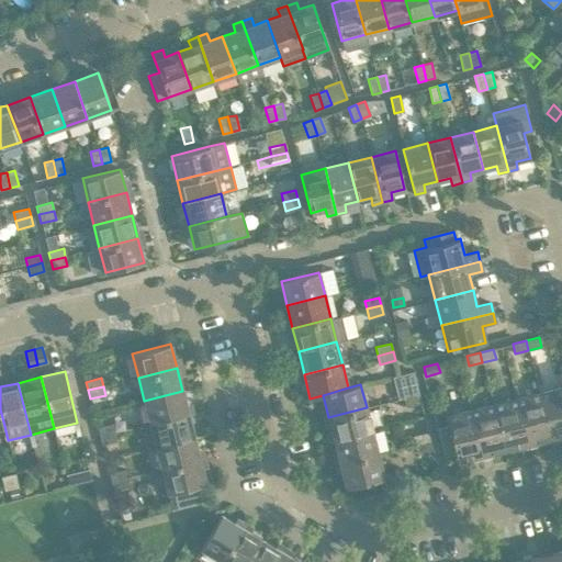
[(402,390),(404,398),(418,394),(416,386),(402,390)]
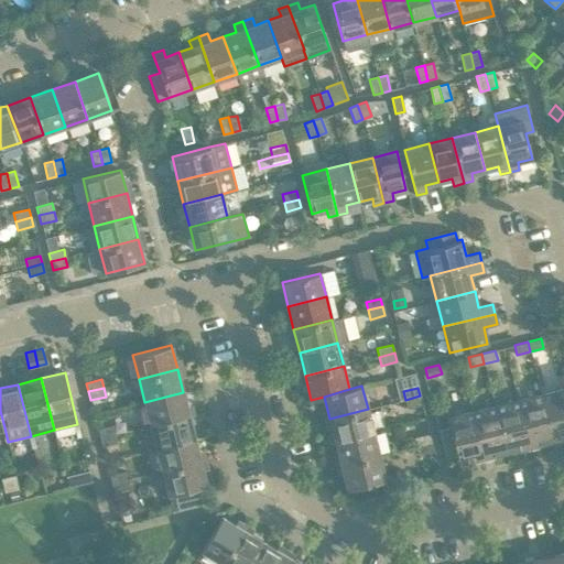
[(563,388),(563,389),(541,394),(552,441),(563,437),(563,388)]
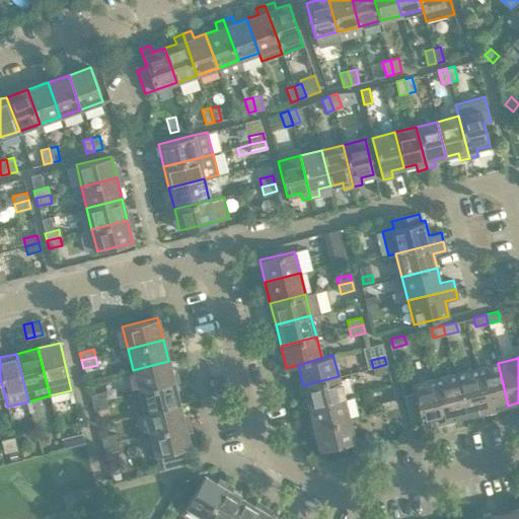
[(168,361),(133,370),(138,391),(173,382),(168,361)]
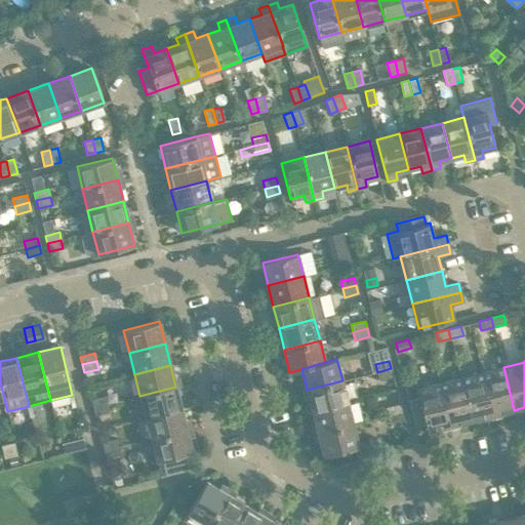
[(503,367),(482,372),(493,415),(514,410),(503,367)]
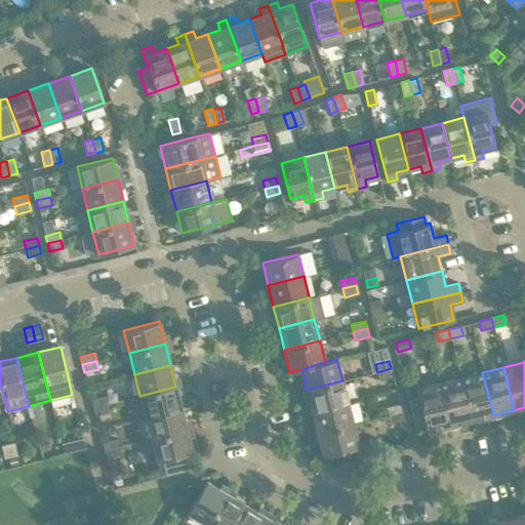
[(391,368),(377,372),(378,378),(379,380),(393,376),(391,368)]
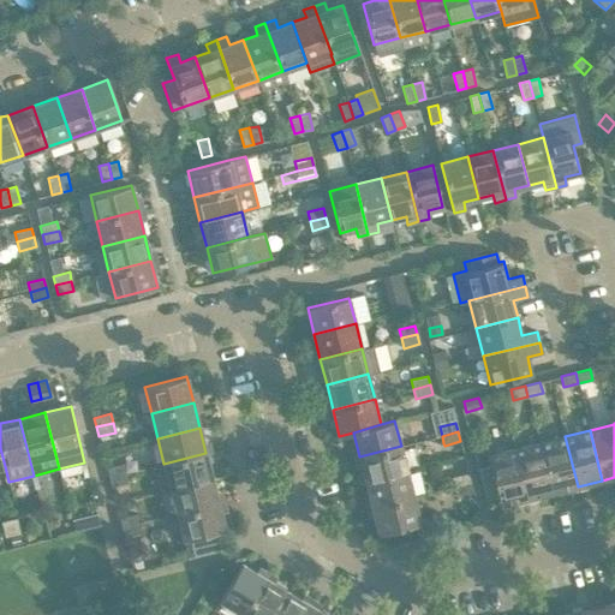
[(565,436),(539,443),(553,493),(578,487),(565,436)]
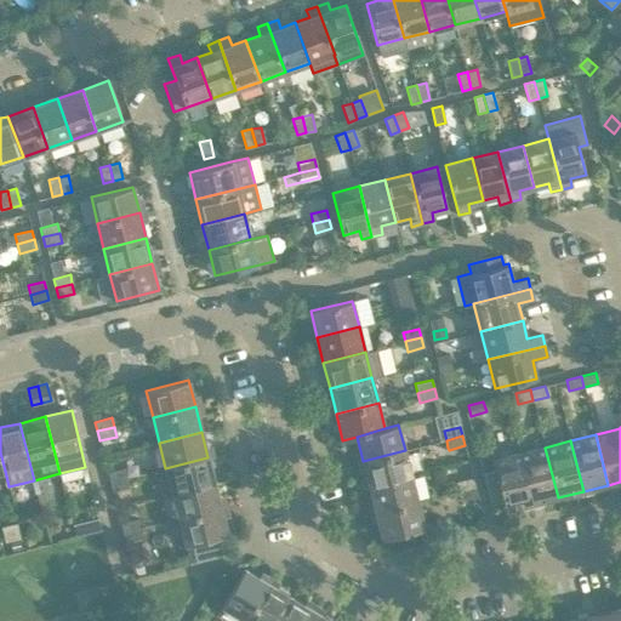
[(545,448),(519,454),(533,505),(558,497),(545,448)]
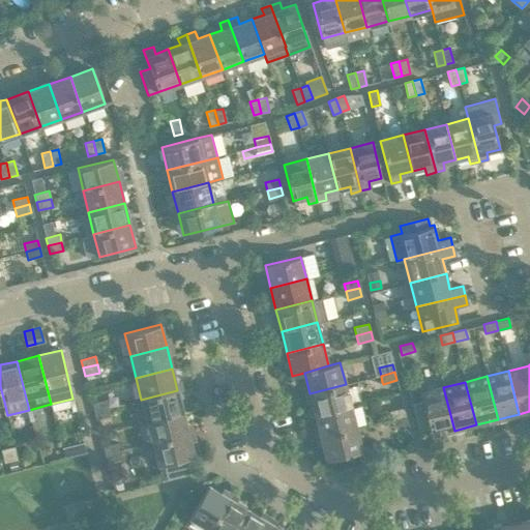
[(346,384),(310,393),(315,415),(351,407),(346,384)]
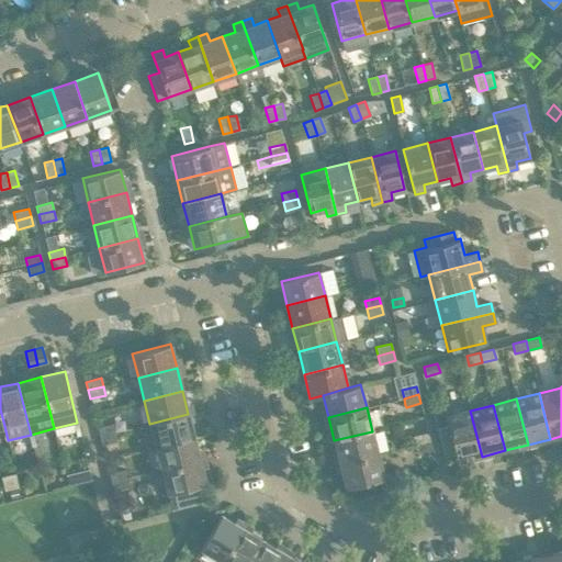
[(458,462),(482,457),(470,411),(446,416),(458,462)]
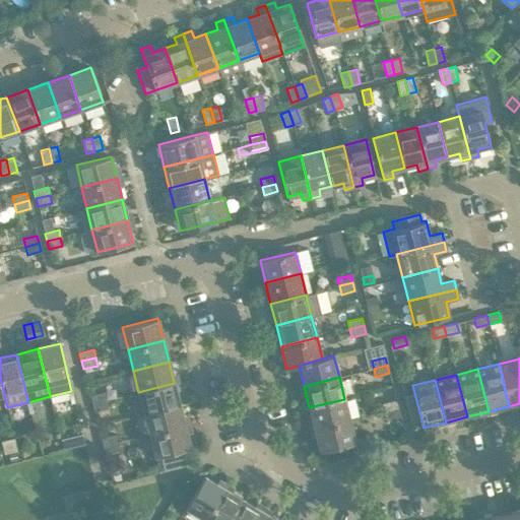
[(174,383),(138,392),(144,413),(180,404),(174,383)]
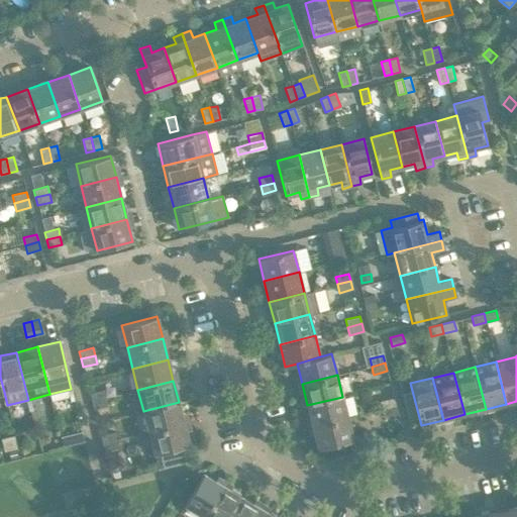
[(90,393),(92,401),(105,398),(103,390),(90,393)]
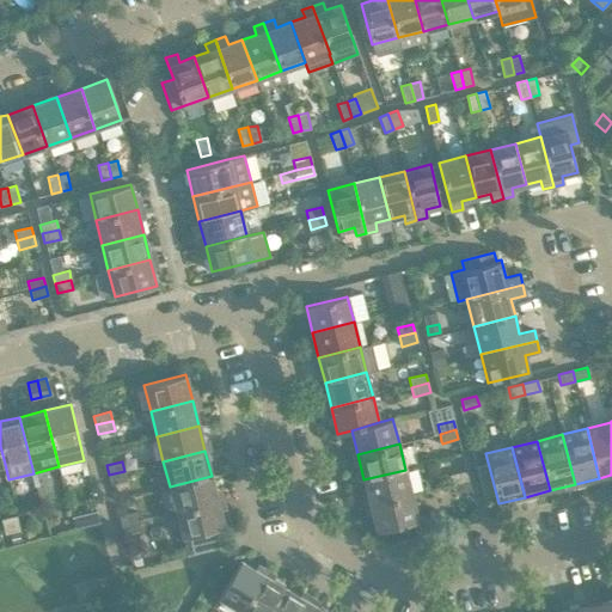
[(405,470),(363,479),(369,505),(411,494),(405,470)]
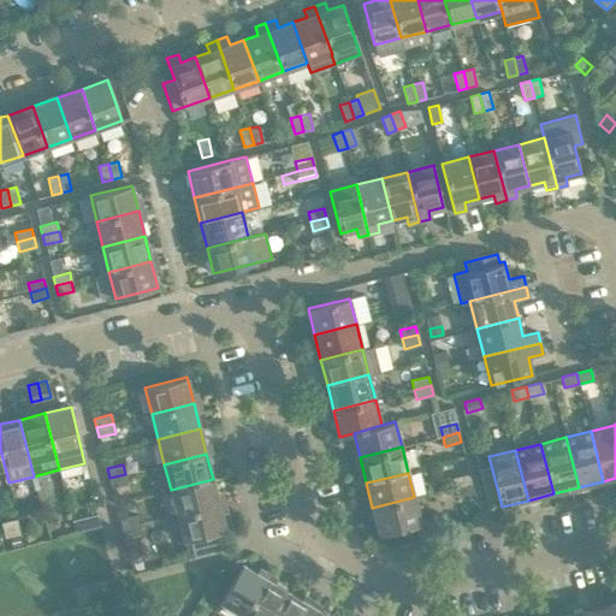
[(125,474),(110,478),(112,487),(128,484),(125,474)]
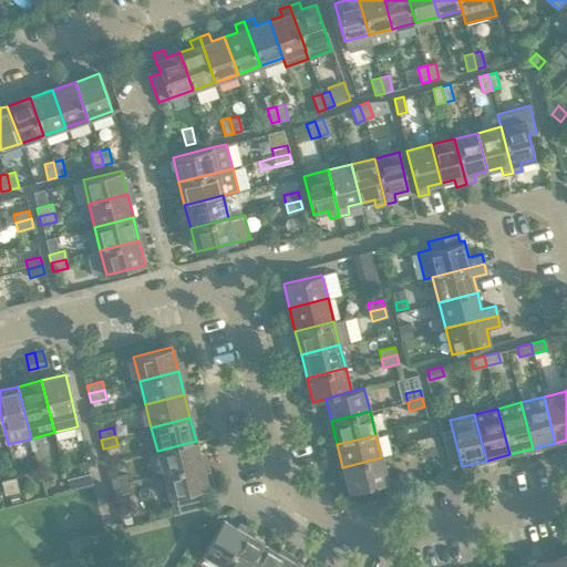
[(432,436),(422,439),(416,440),(419,449),(434,445),(432,436)]
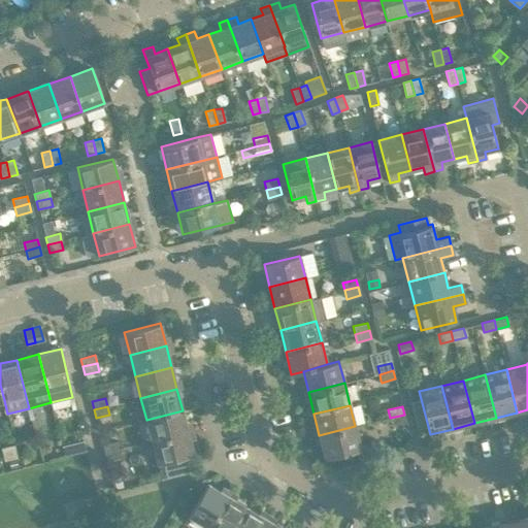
[(183,410),(146,420),(152,441),(188,432),(183,410)]
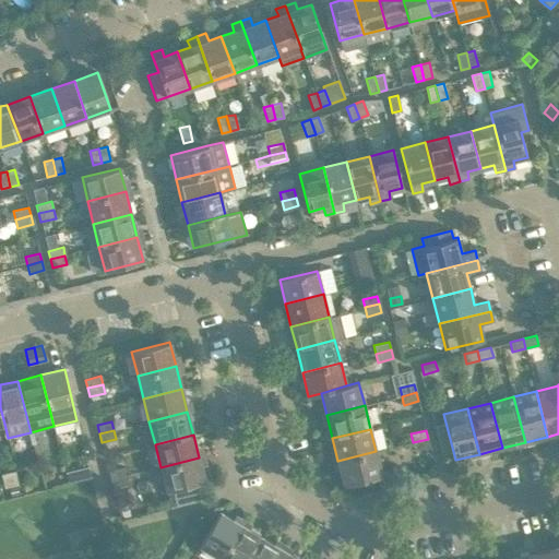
[(428,439),(413,442),(415,451),(430,447),(428,439)]
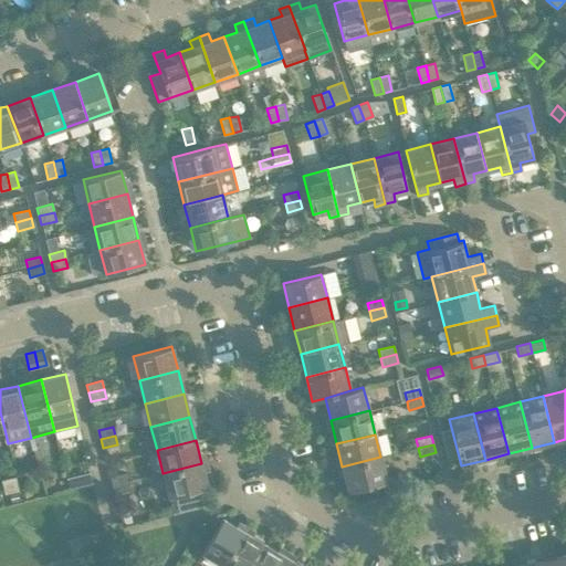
[(380,457),(342,467),(348,491),(387,481),(380,457)]
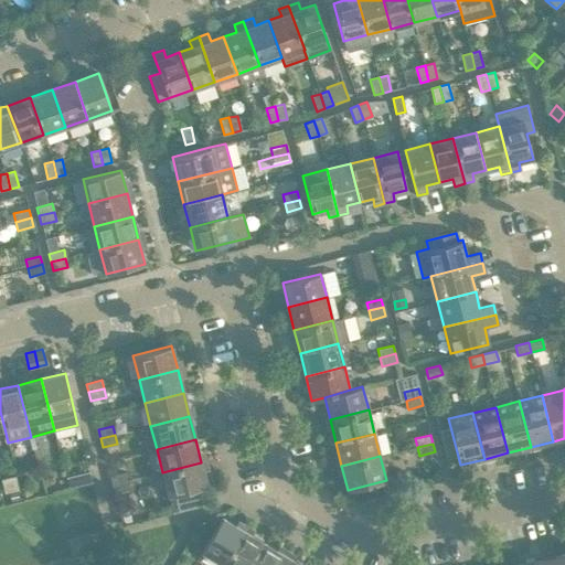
[(201,462),(162,472),(169,496),(206,487),(201,462)]
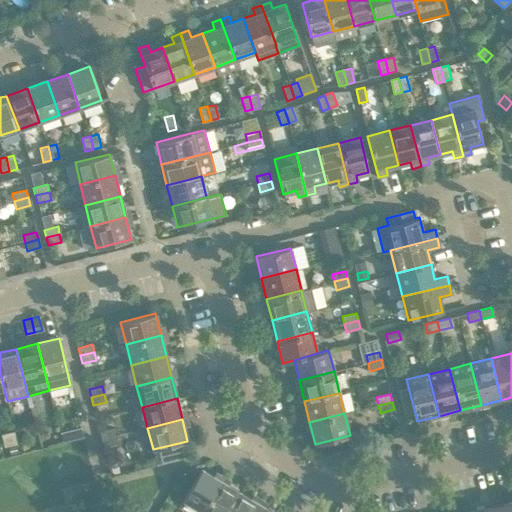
[(81,426),(60,431),(63,443),(84,438),(81,426)]
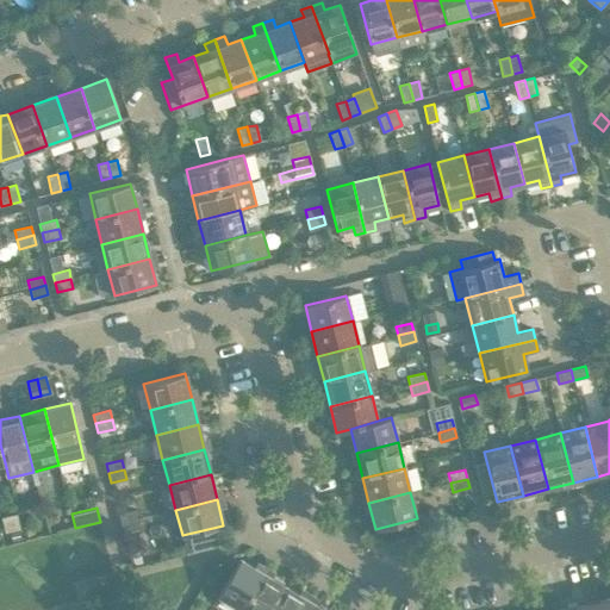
[(118,514),(120,523),(137,520),(135,510),(118,514)]
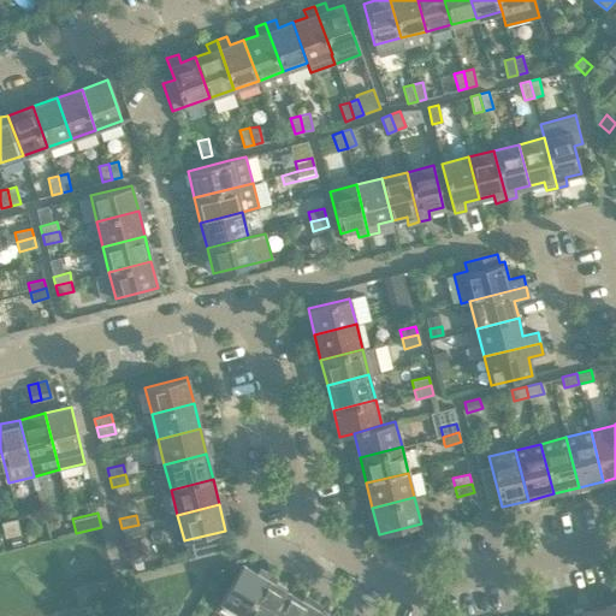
[(138,525),(122,528),(124,538),(141,533),(138,525)]
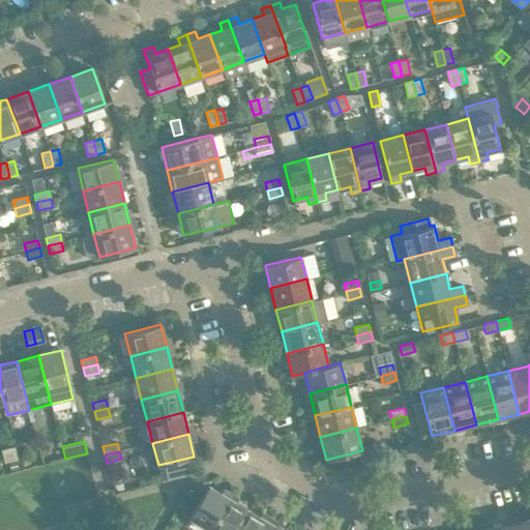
[(188,518),(209,529),(228,498),(208,486),(188,518)]
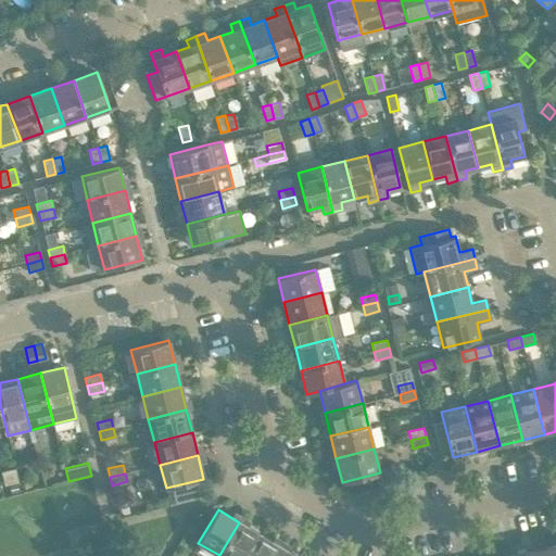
[(245,555),(260,534),(239,522),(219,555),(245,555)]
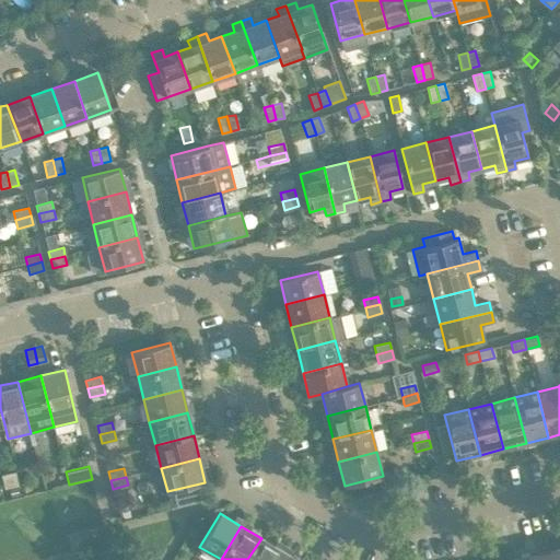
[(275,559),(281,550),(261,538),(247,559),(275,559)]
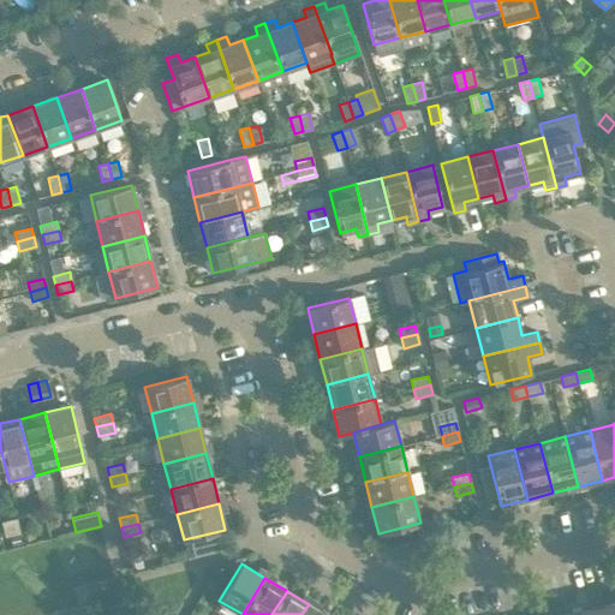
[(609,614),(607,603),(581,609),(583,614),(609,614)]
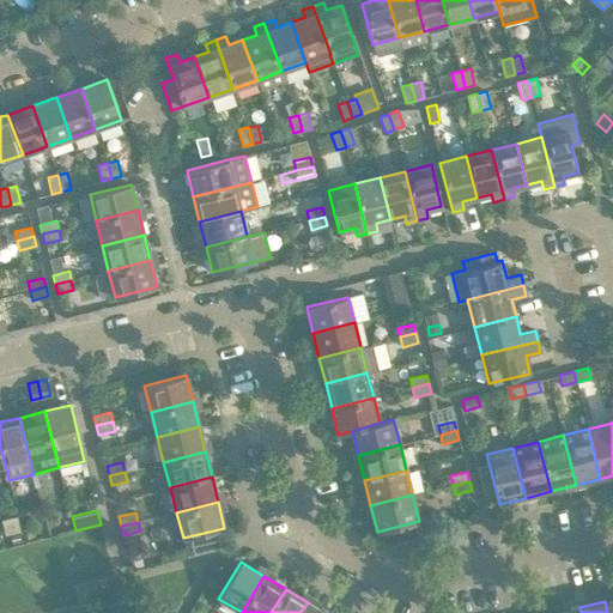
[(326,612),(308,602),(301,612),(326,612)]
